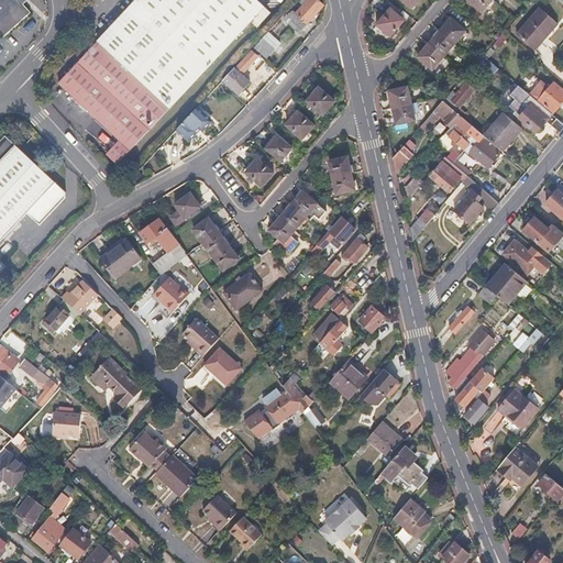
[(31,12),(24,4),(20,0),(0,0),(0,33),(3,37),(31,12)]
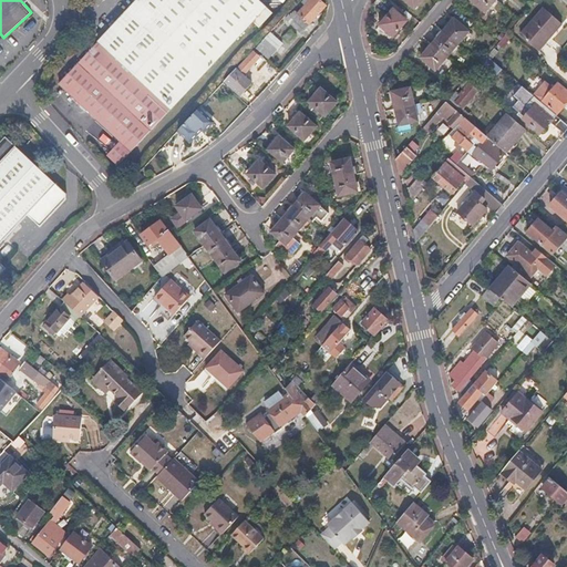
[(258,0),(136,0),(105,34),(100,41),(172,110),(254,22),(259,28),(272,13),(258,0)]
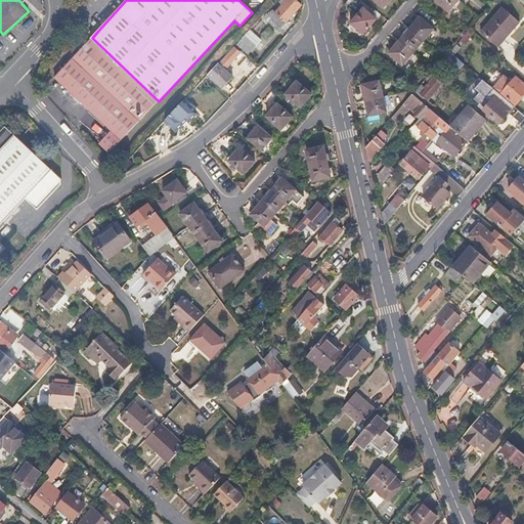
[(296,0),(281,0),(279,3),(281,5),(275,12),(272,10),(268,14),(272,19),(269,23),(274,28),(277,24),(282,28),(287,24),(286,23),(302,5),(296,0)]
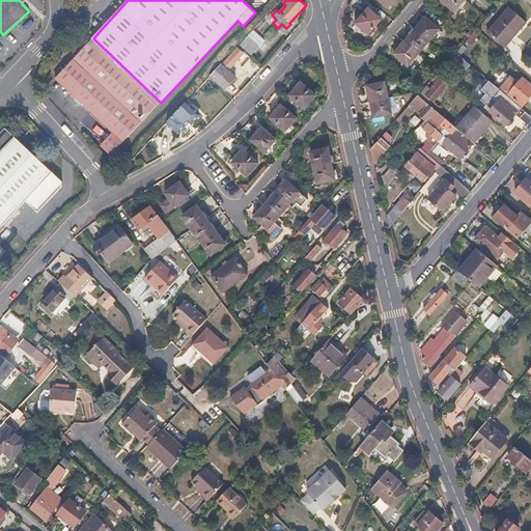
[(442,0),(454,10),(463,0),(442,0)]
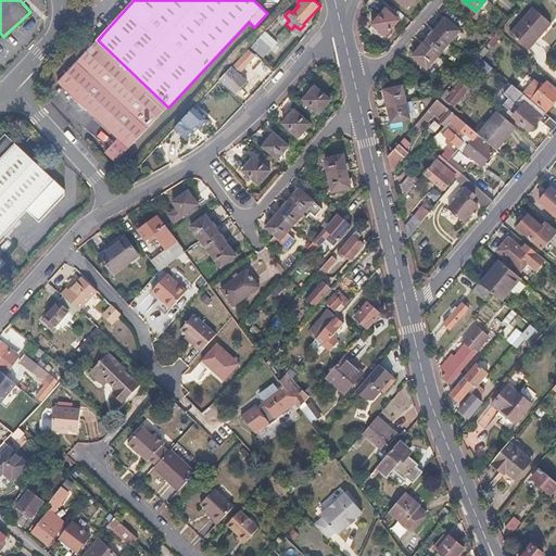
[(509,35),(526,49),(529,51),(540,37),(539,36),(550,22),(533,8),(509,35)]
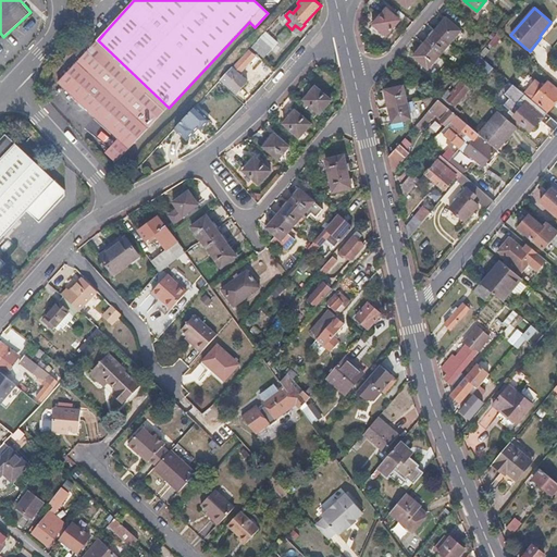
[(398,20),(385,9),(372,24),(385,36),(398,20)]
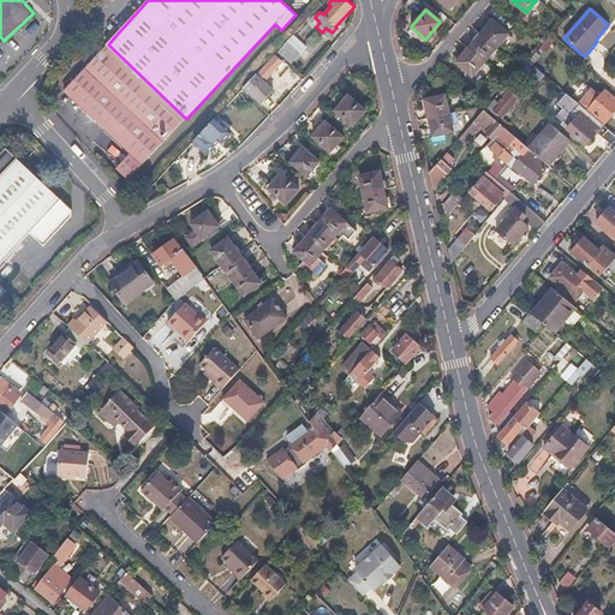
[(482,33),(469,48),(457,61),(472,76),(484,61),(497,47),(508,33),(493,19),(482,33)]
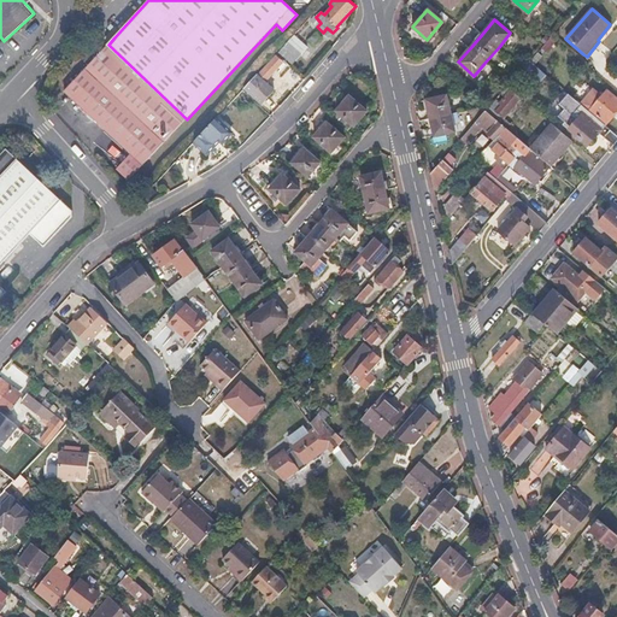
[(556,40),(551,35),(542,45),(540,47),(545,52),(556,40)]
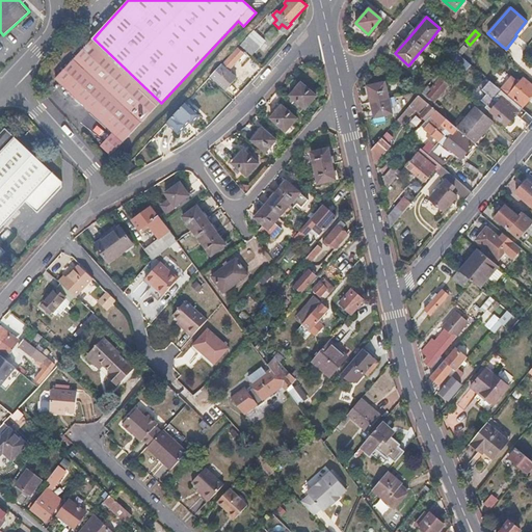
[(242,45),(253,54),(260,47),(250,37),(242,45)]
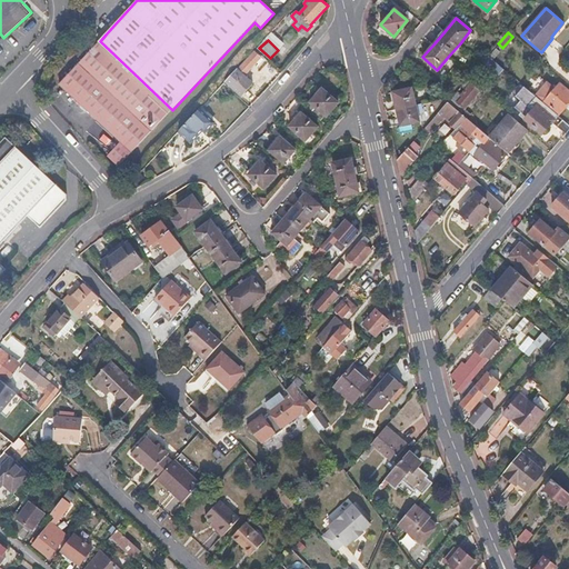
[(255,51),(226,82),(241,96),(253,83),(245,76),(261,58),(255,51)]
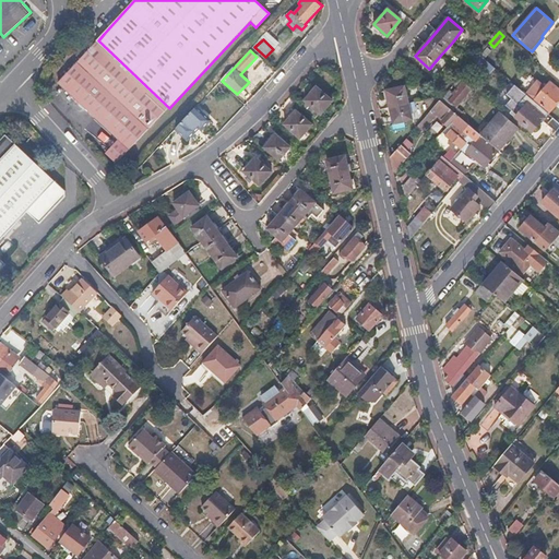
[(479,55),(473,61),(465,70),(470,74),(474,70),(477,72),(483,66),(491,73),(496,69),(479,55)]
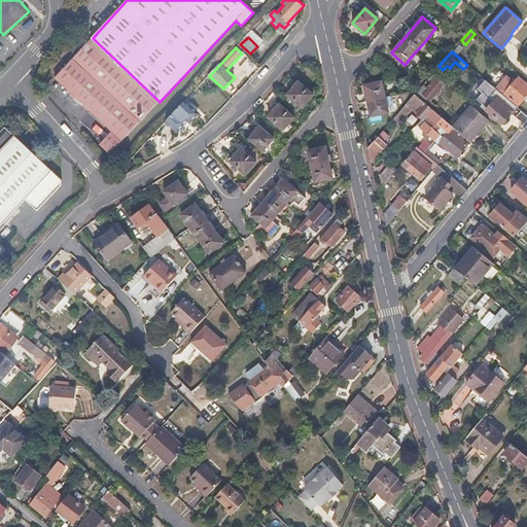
[(419,88),(414,95),(425,104),(443,84),(435,77),(427,86),(424,83),(419,88)]
